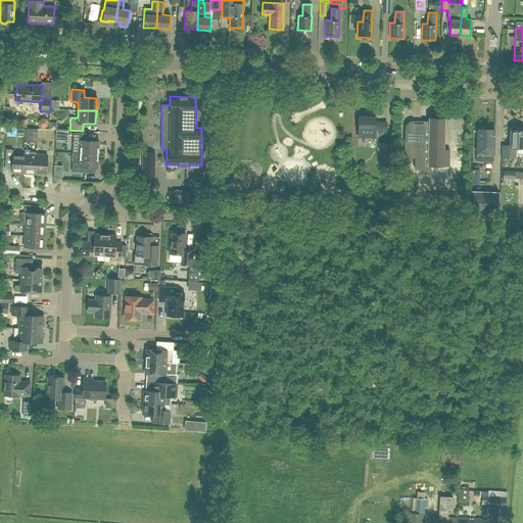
[(375,137),(375,129),(379,129),(379,133),(386,133),(386,123),(375,123),(375,116),(358,115),(358,137),(375,137)]
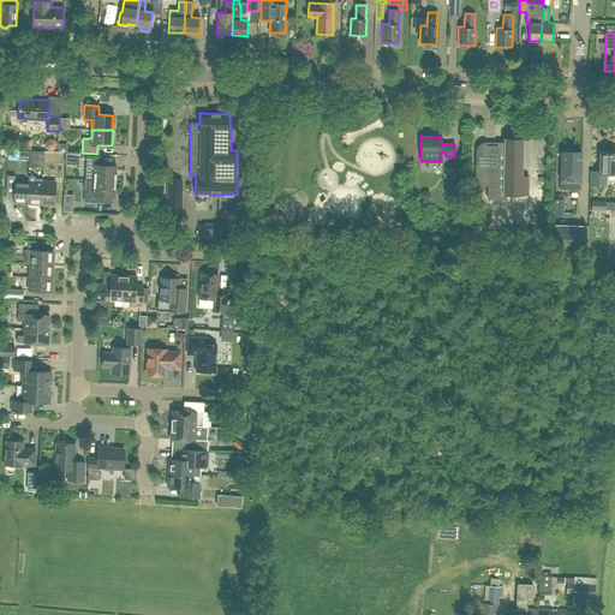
[(475,150),(475,153),(473,193),(477,193),(478,192),(479,192),(481,191),(482,190),(483,190),(484,187),(484,186),(484,185),(485,184),(488,184),(487,198),(505,199),(505,193),(527,195),(527,175),(521,175),(521,139),(503,138),(503,142),(485,142),(484,142),(482,142),(481,143),(479,144),(478,145),(477,147),(476,148),(475,150)]
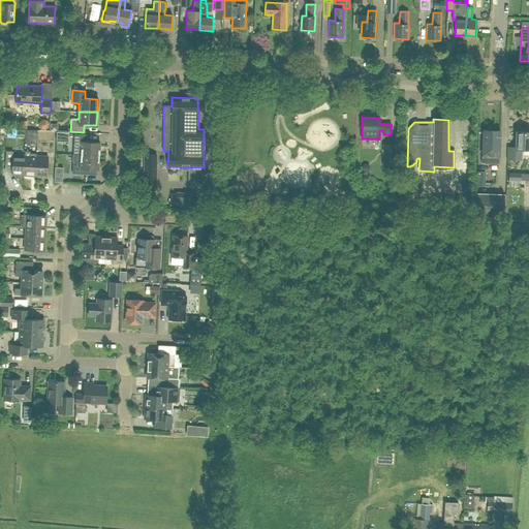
[(19,120),(16,127),(24,131),(27,123),(19,120)]
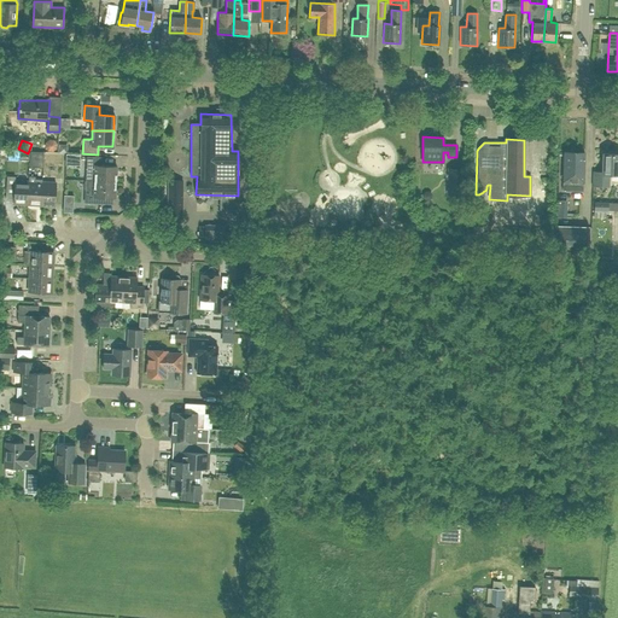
[(564,152),(563,191),(582,191),(584,152),(564,152)]
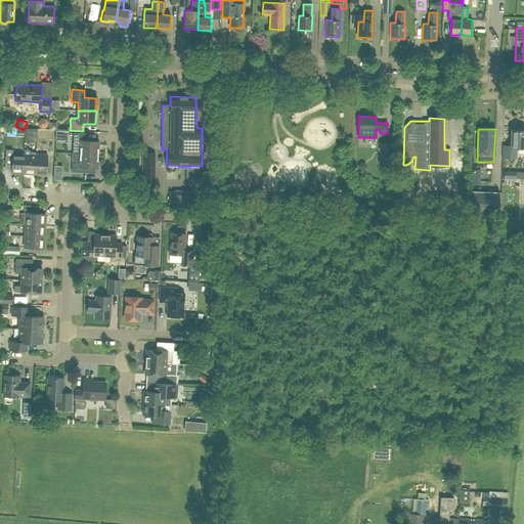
[(56,130),(55,140),(67,140),(67,131),(56,130)]
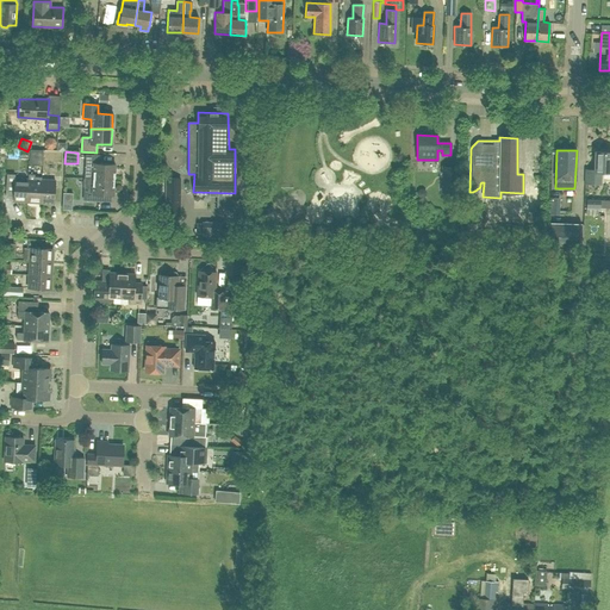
[(601,184),(601,172),(609,172),(609,151),(595,151),(595,169),(585,169),(585,184),(601,184)]
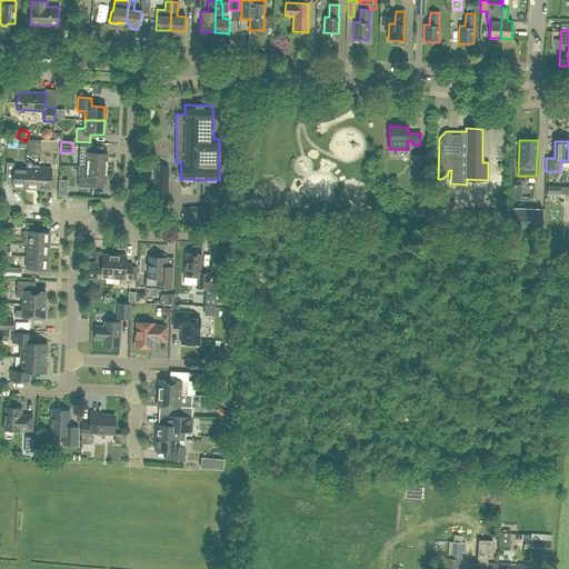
[(79,166),(107,168),(107,153),(92,152),(93,145),(79,145),(78,166),(79,166)]
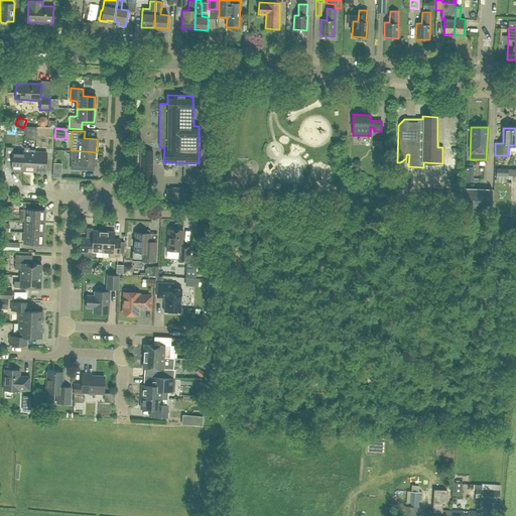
[(374,141),(374,162),(386,162),(387,141),(374,141)]
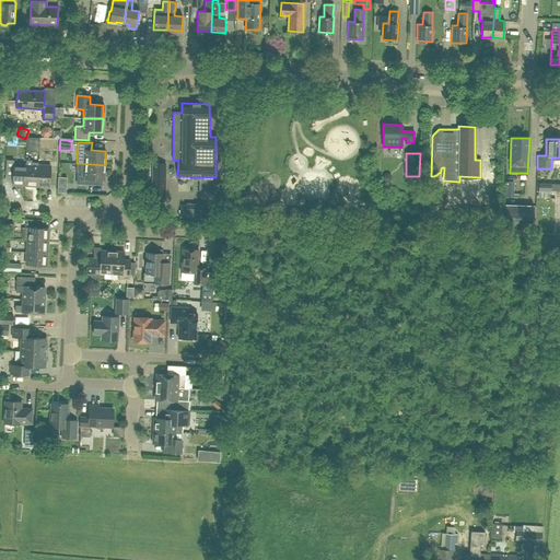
[(104,179),(105,165),(78,163),(77,184),(90,185),(90,178),(104,179)]
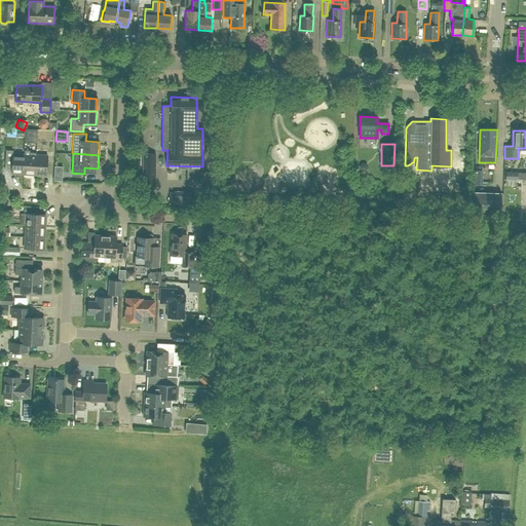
[(23,174),(25,155),(12,154),(11,173),(23,174)]
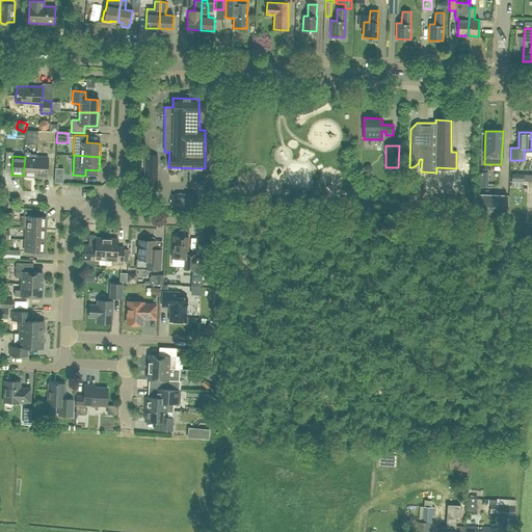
[(157,156),(144,156),(144,186),(157,187),(157,156)]
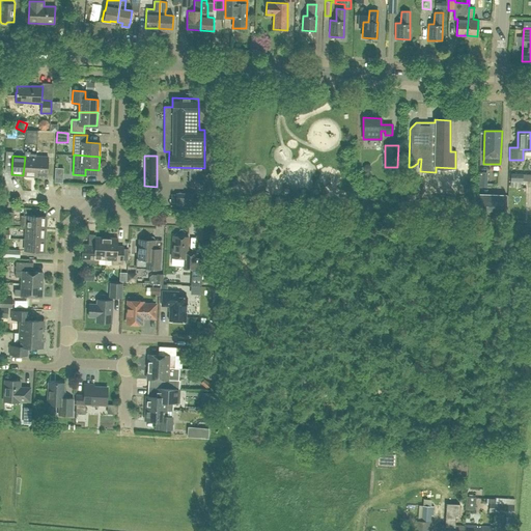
[(35,175),(36,158),(25,157),(23,175),(35,175)]
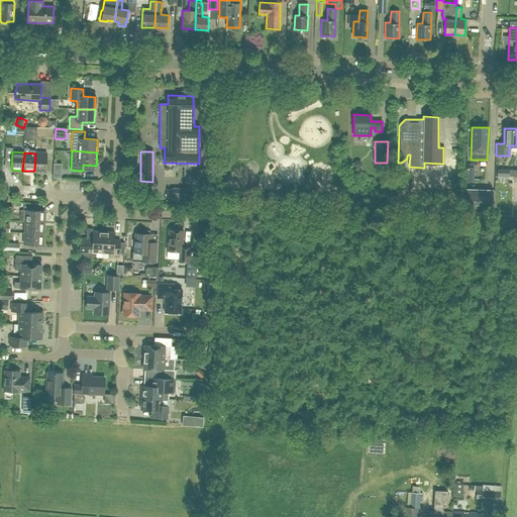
[(35,153),(34,171),(45,172),(46,153),(35,153)]
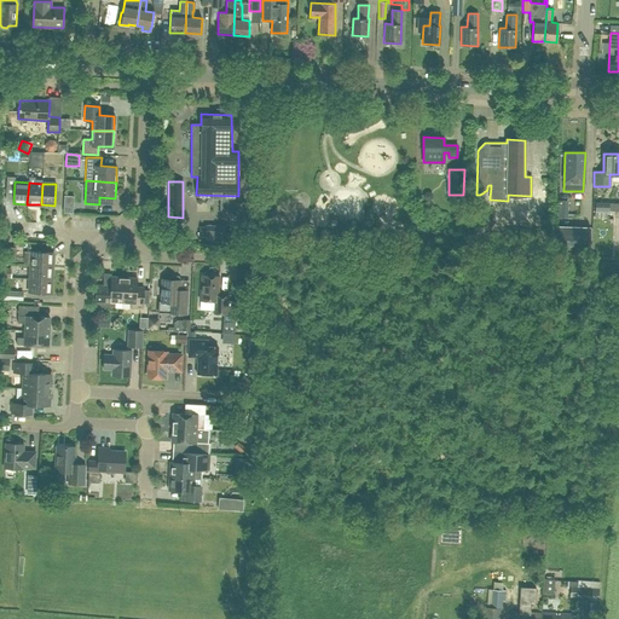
[(595,202),(595,210),(595,218),(607,219),(607,210),(608,210),(608,203),(595,202)]
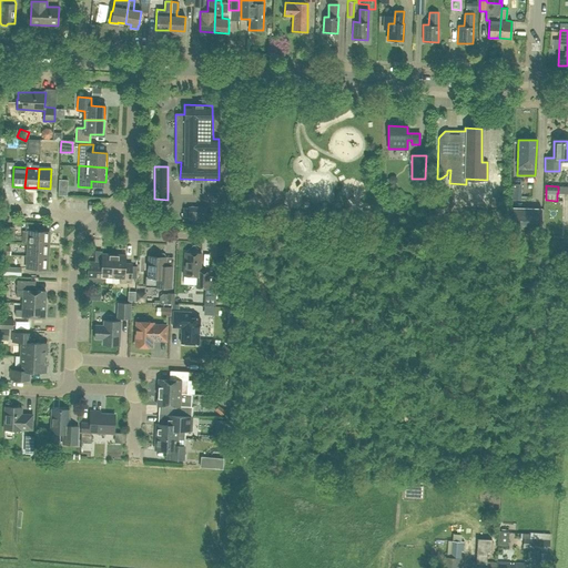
[(198,208),(198,221),(206,222),(206,209),(198,208)]
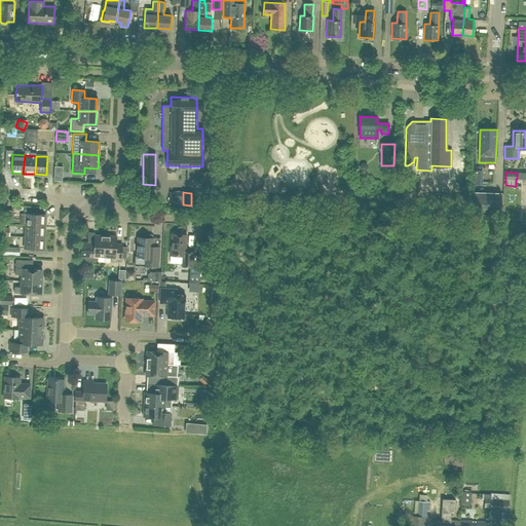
[(475,192),(474,213),(500,214),(500,193),(475,192)]
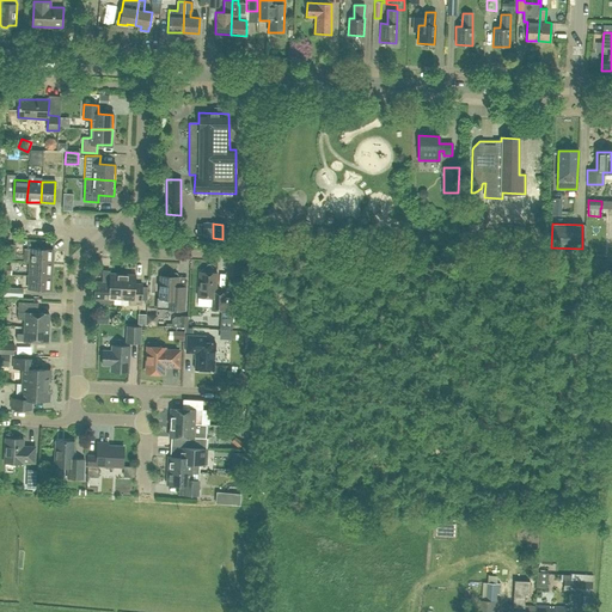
[(6,246),(5,259),(11,259),(14,261),(16,245),(6,244),(6,246)]
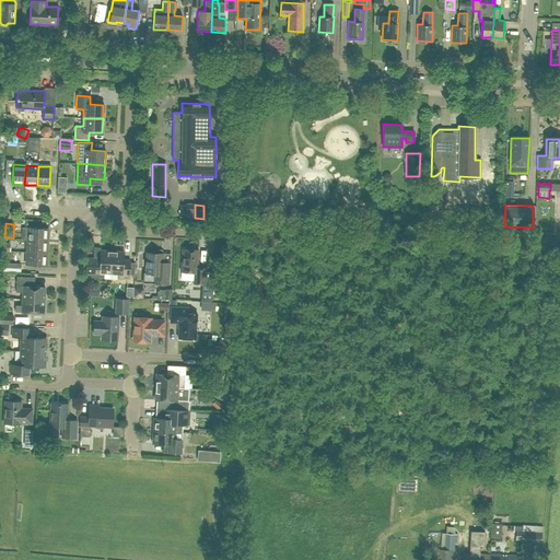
[(27,240),(47,241),(47,228),(27,226),(27,240)]
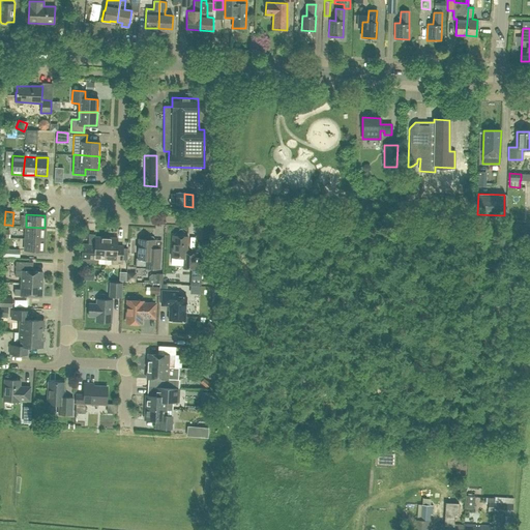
[(50,222),(51,230),(59,229),(58,221),(50,222)]
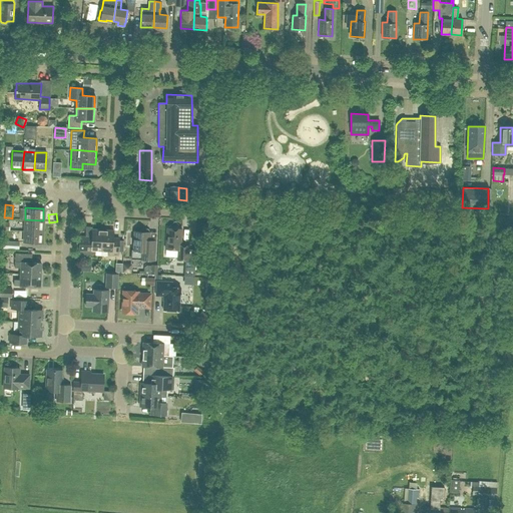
[(467,214),(467,222),(490,222),(490,214),(467,214)]
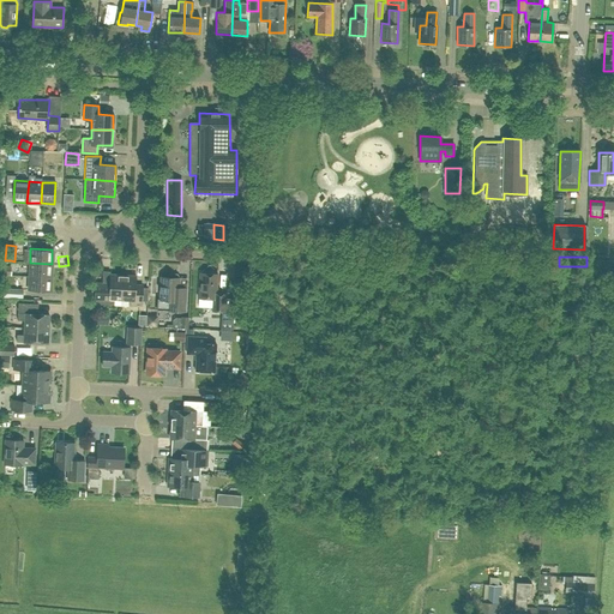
[(52,264),(30,263),(29,276),(50,277),(52,264)]
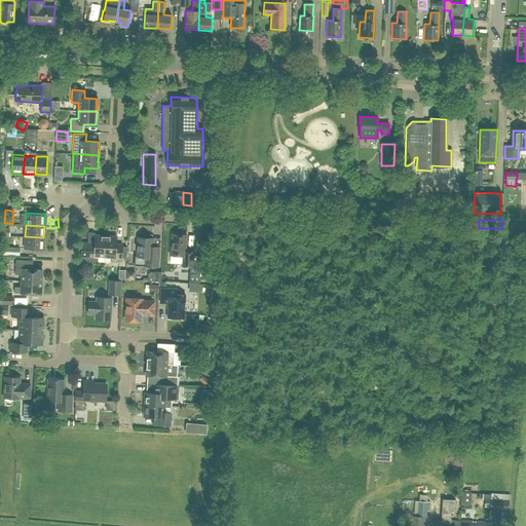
[(181,263),(181,266),(193,266),(194,252),(185,251),(186,234),(171,234),(170,263),(181,263)]
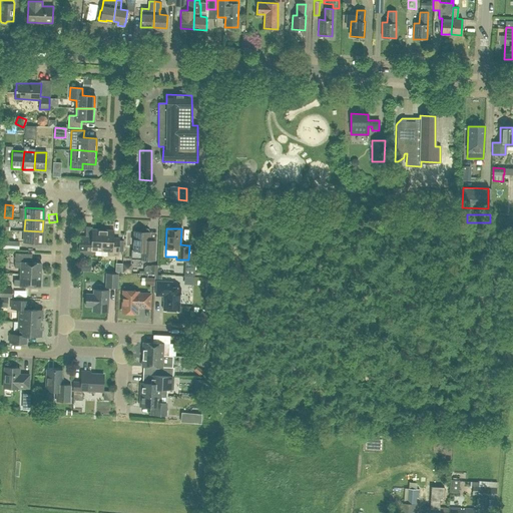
[(101,250),(102,230),(91,229),(91,236),(79,235),(78,254),(84,254),(94,254),(95,250),(101,250)]
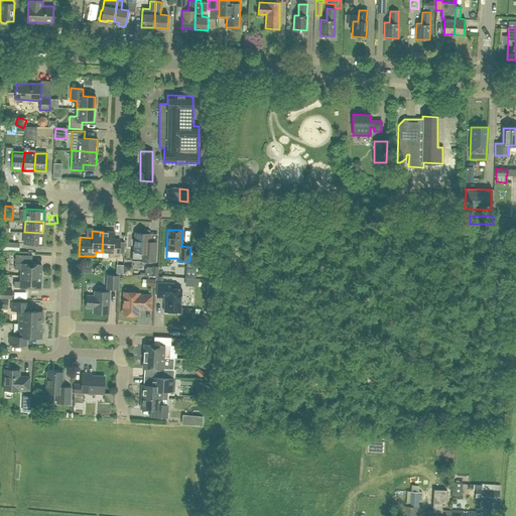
[(135,234),(134,249),(133,249),(132,262),(155,263),(156,250),(150,250),(151,234),(150,234),(150,233),(148,231),(143,231),(141,232),(141,234),(135,234)]
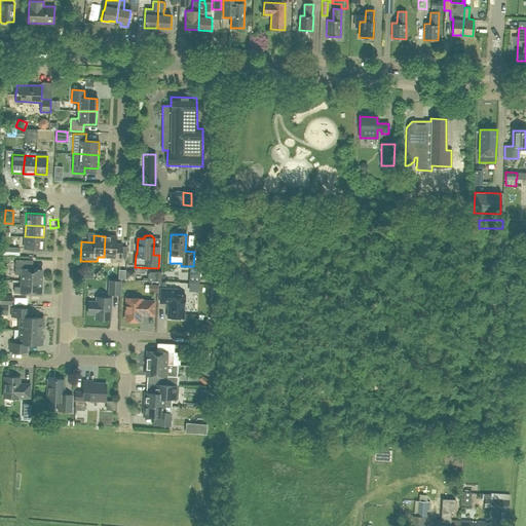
[(43,237),(25,236),(25,249),(42,250),(43,237)]
